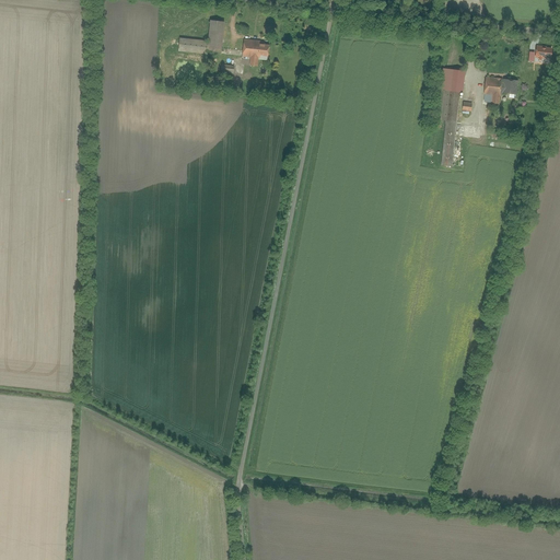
[(222,55),(225,21),(210,19),(208,41),(179,37),(178,50),(222,55)]
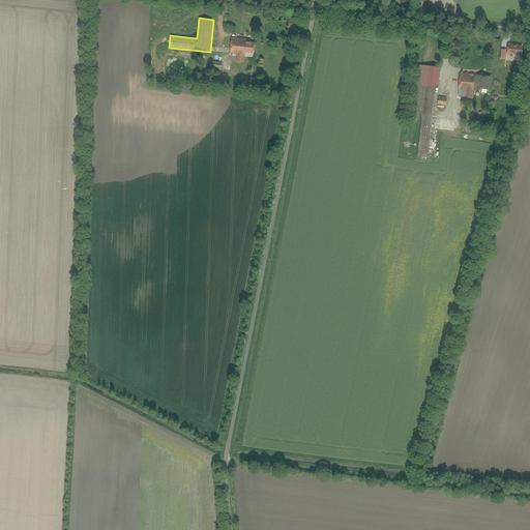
[(246,38),(231,36),(229,53),(237,54),(236,62),(244,62),(244,56),(254,57),(255,43),(251,42),(251,40),(246,40),(246,38)]
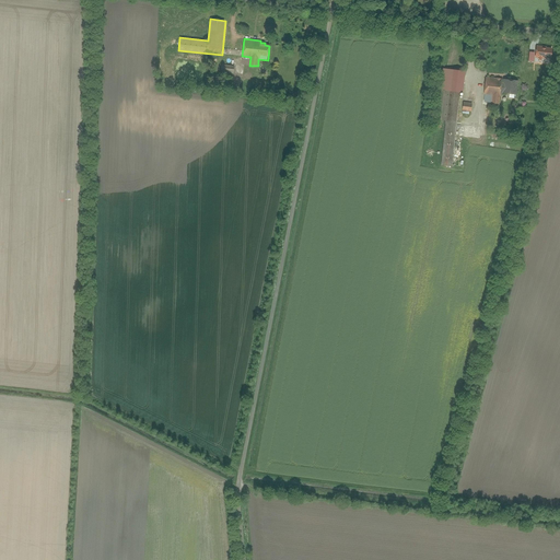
[(234,73),(234,66),(221,63),(221,72),(234,73)]
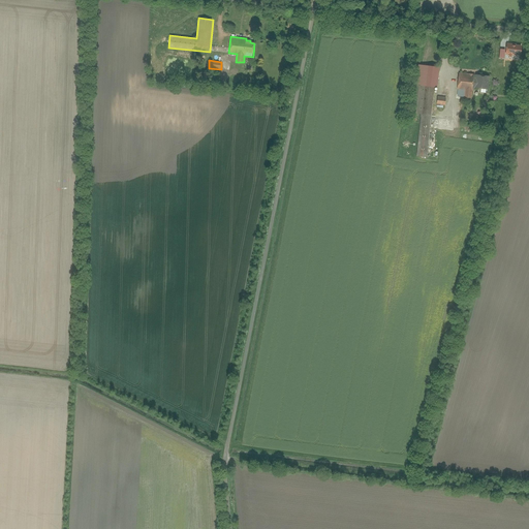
[(439,66),(418,64),(416,84),(416,85),(435,87),(437,87),(439,66)]
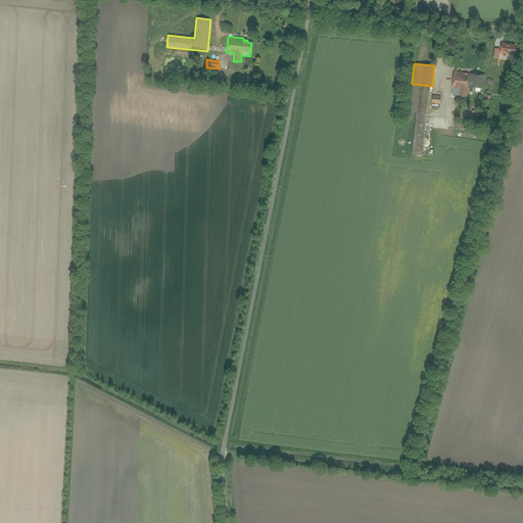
[(483,75),(453,72),(450,96),(467,97),(468,87),(482,88),(483,75)]
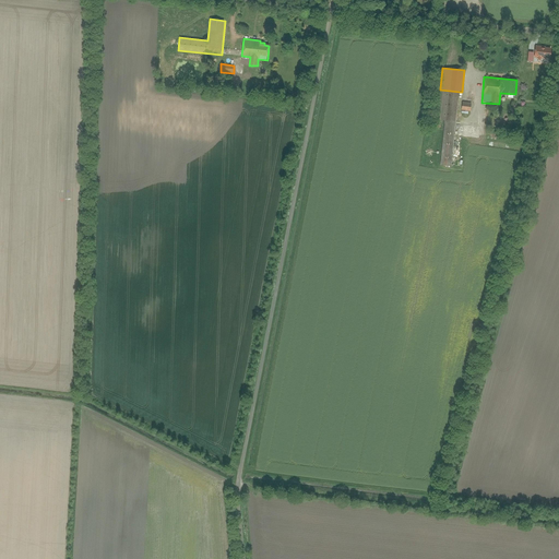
[(440,164),(452,165),(460,92),(440,90),(440,88),(437,88),(433,119),(445,120),(440,164)]
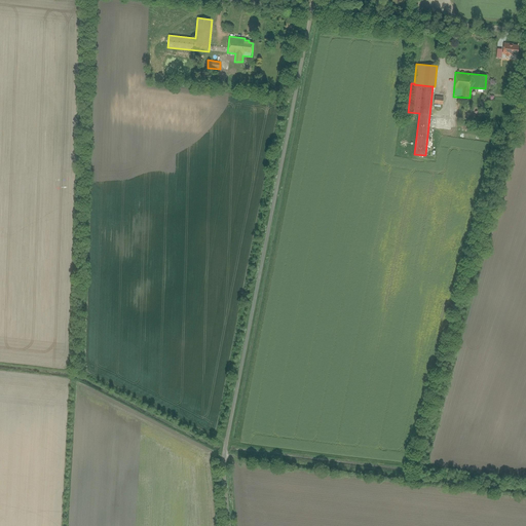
[(443,97),(435,96),(434,104),(442,105),(443,97)]
